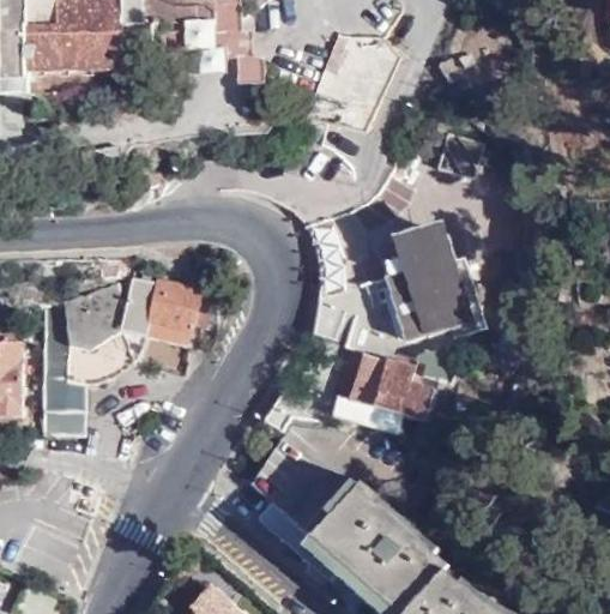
[(0,128),(19,126),(19,79),(28,79),(28,72),(124,70),(124,67),(150,67),(149,31),(165,31),(165,42),(188,41),(188,22),(207,19),(212,14),(213,8),(215,1),(163,2),(150,16),(140,16),(139,0),(0,0),(0,128)]
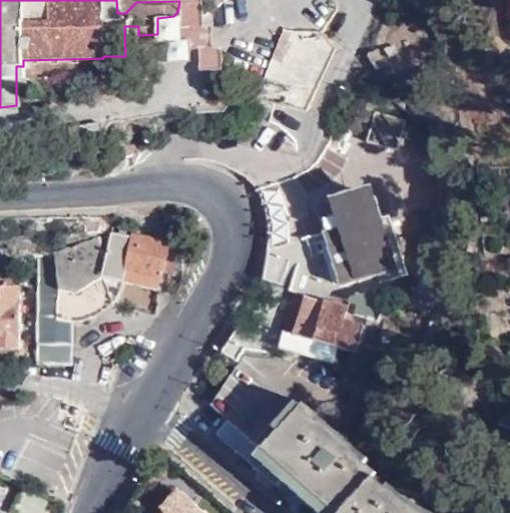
[(377,49),(366,53),(374,69),(386,64),(391,67),(403,68),(411,64),(415,59),(417,54),(419,47),(418,41),(414,34),(408,30),(401,27),(394,27),(388,29),(382,34),(379,41),(377,49)]
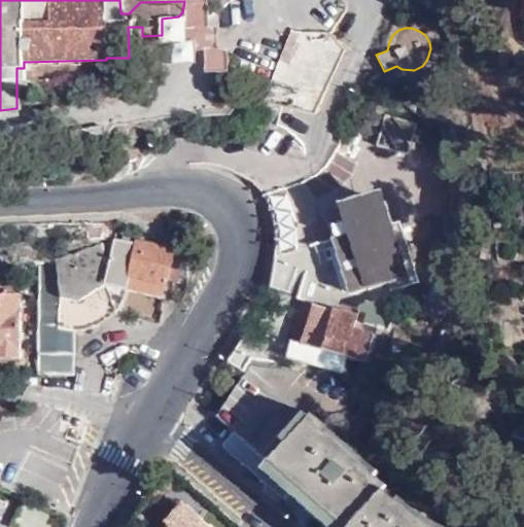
[(263,101),(277,104),(314,111),(341,48),(327,31),(285,40),(263,101)]
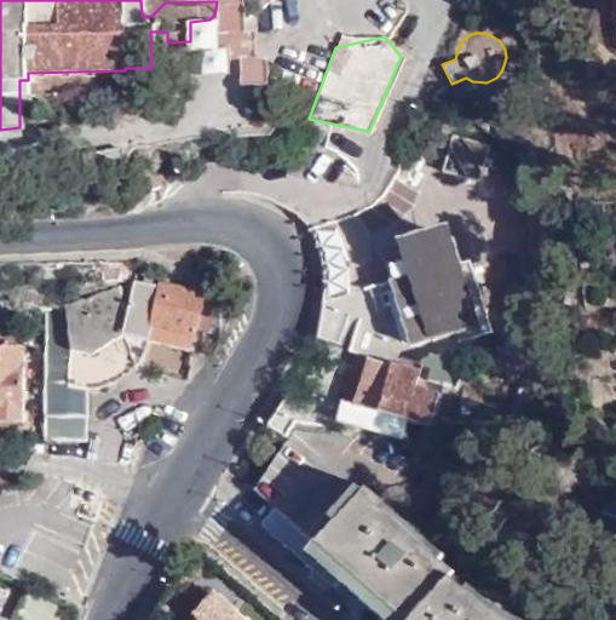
[(19,127),(0,130),(0,137),(6,136),(19,137),(19,127)]
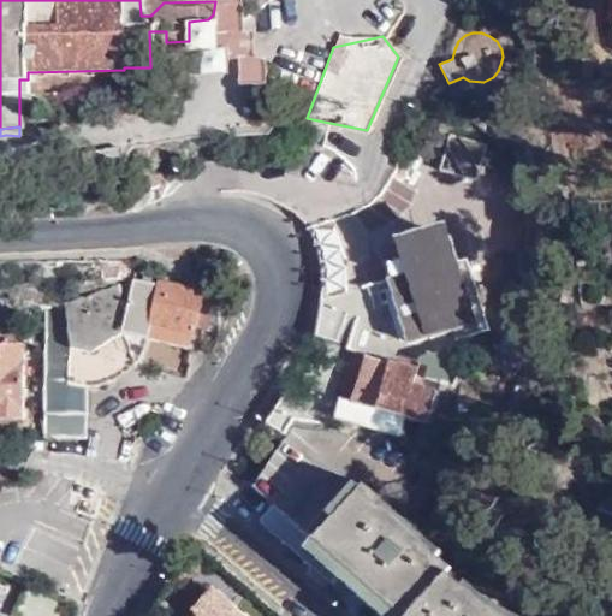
[(406,272),(456,260),(449,237),(400,250),(406,272)]
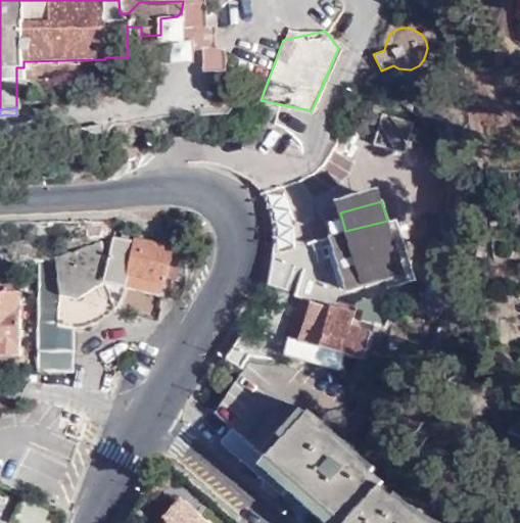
[(394,219),(387,221),(345,231),(310,242),(313,250),(331,245),(345,290),(411,272),(394,219)]
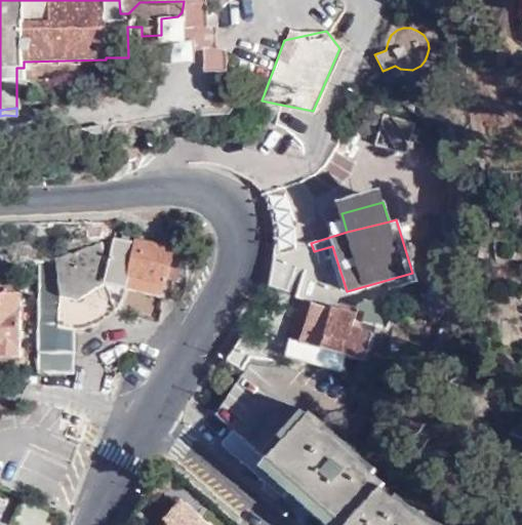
[(112,236),(37,263),(36,371),(72,371),(73,328),(88,325),(96,321),(106,315),(113,309),(118,300),(125,285),(162,293),(165,276),(173,278),(178,252),(170,247),(133,238),(132,242),(112,236)]
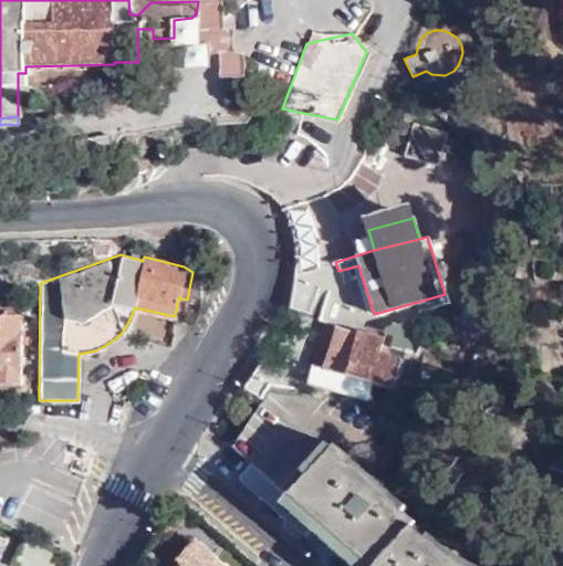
[(371,384),(403,392),(447,388),(449,380),(427,376),(428,370),(434,370),(433,352),(421,347),(424,338),(417,318),(383,327),(379,338),(341,327),(344,315),(321,308),(315,321),(324,323),(306,383),(365,400),(371,384)]
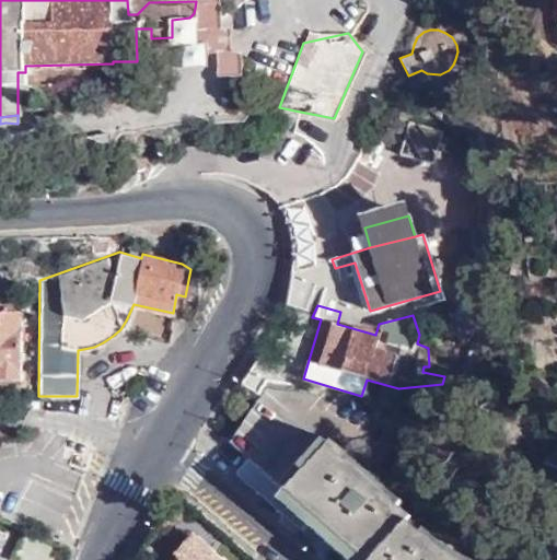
[(18,328),(18,312),(0,311),(0,377),(20,380),(21,328),(18,328)]
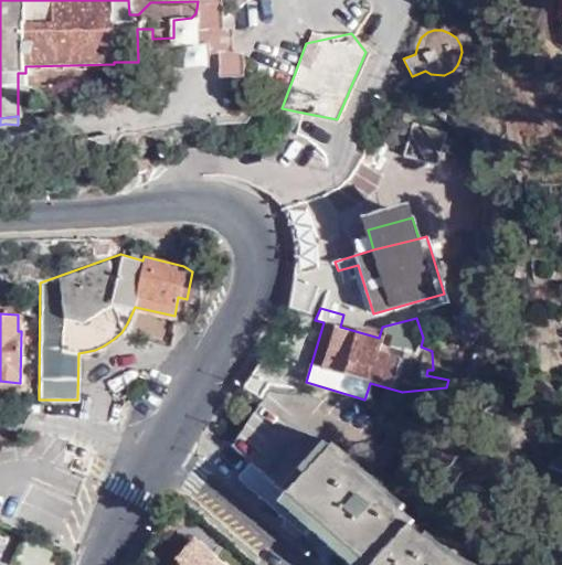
[(400,440),(386,407),(257,406),(231,445),(295,502),(368,564),(460,564),(456,563),(459,556),(444,550),(441,554),(415,531),(417,526),(383,496),(388,491),(379,483),(389,473),(378,465),(400,440)]
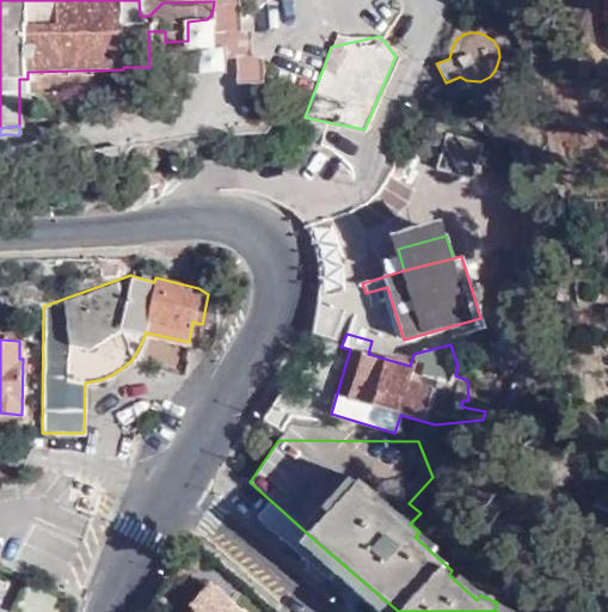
[(20,611),(51,611),(61,592),(25,577),(12,607),(20,611)]
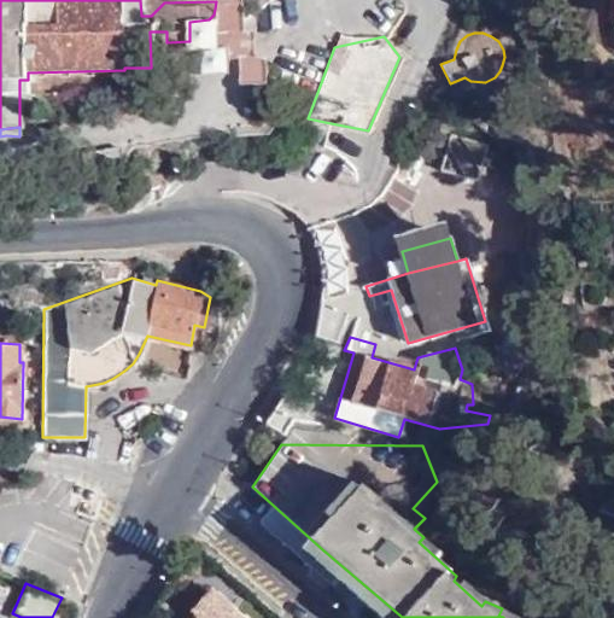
[(237,617),(208,593),(185,617),(237,617)]
